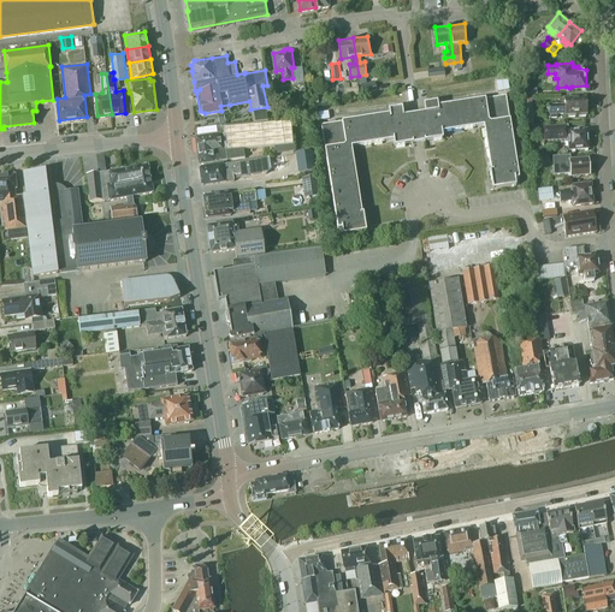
[(378,88),(377,81),(361,83),(362,90),(378,88)]
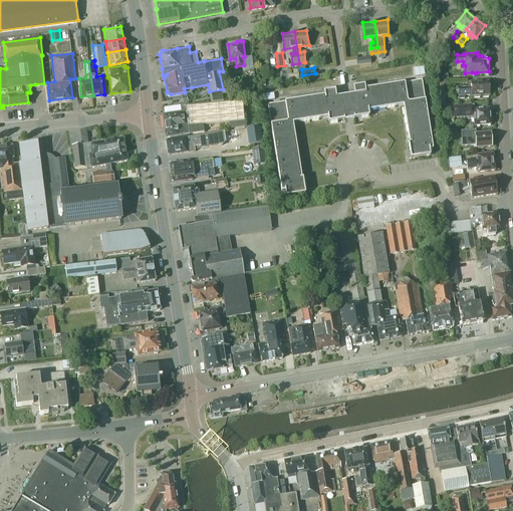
[(426,97),(423,77),(405,79),(405,80),(365,86),(365,83),(354,85),(355,91),(346,93),(337,94),(336,88),(324,90),(325,93),(285,99),(268,102),(271,122),(282,189),(285,189),(286,195),(305,192),(303,176),(302,176),(293,121),(329,115),(329,120),(345,118),(350,117),(355,116),(370,113),(369,108),(405,103),(411,141),(409,141),(412,157),(432,154),(431,147),(434,147),(426,97)]
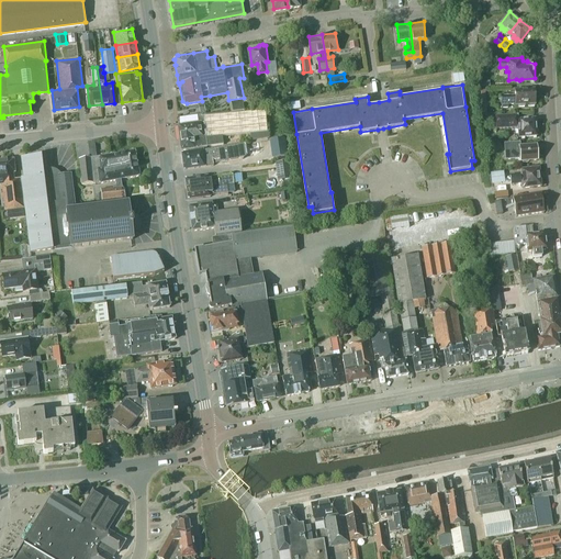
[(536,103),(535,87),(515,88),(516,93),(502,93),(503,103),(516,102),(516,103),(519,103),(519,104),(526,104),(526,102),(529,102),(529,104),(535,104),(535,103),(536,103)]
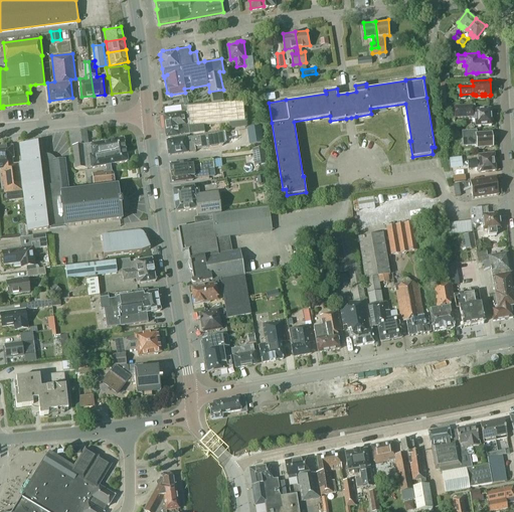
[(245,119),(243,100),(205,103),(183,107),(184,112),(164,114),(166,136),(205,130),(204,123),(245,119)]
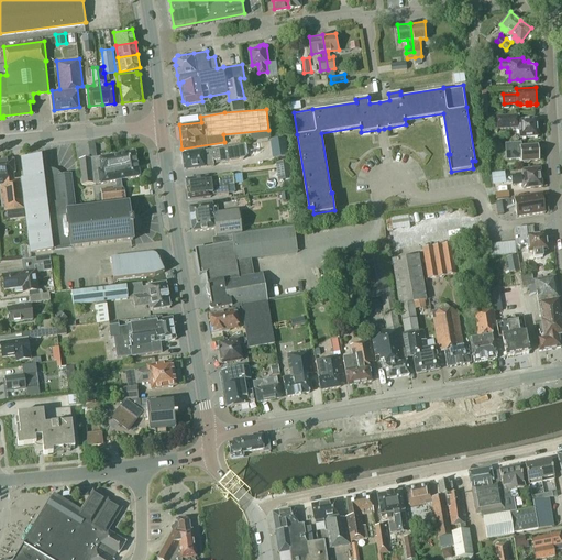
[(519,118),(519,113),(496,116),(497,128),(520,125),(521,135),(539,134),(538,117),(519,118)]
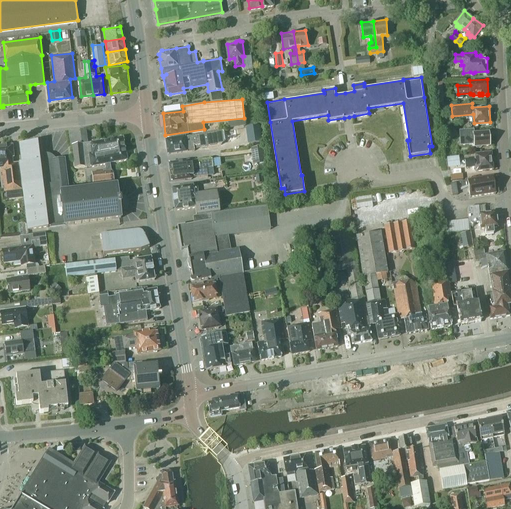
[(475,132),(474,128),(460,129),(461,144),(475,143),(475,146),(476,145),(478,146),(481,146),(482,145),(490,144),(490,143),(492,141),(491,138),(490,137),(489,131),(475,132)]
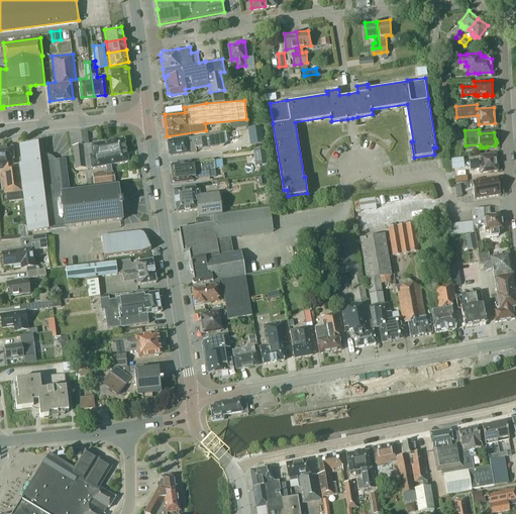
[(227,140),(225,130),(198,134),(168,138),(170,153),(197,149),(196,144),(227,140)]
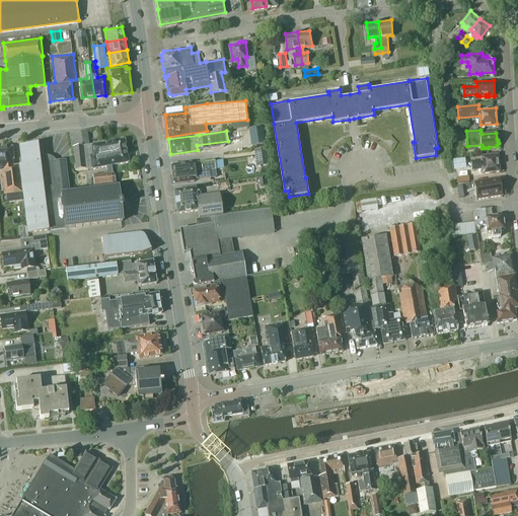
[(106,154),(128,150),(126,137),(100,142),(100,140),(73,144),(76,167),(92,165),(91,154),(105,151),(106,154)]
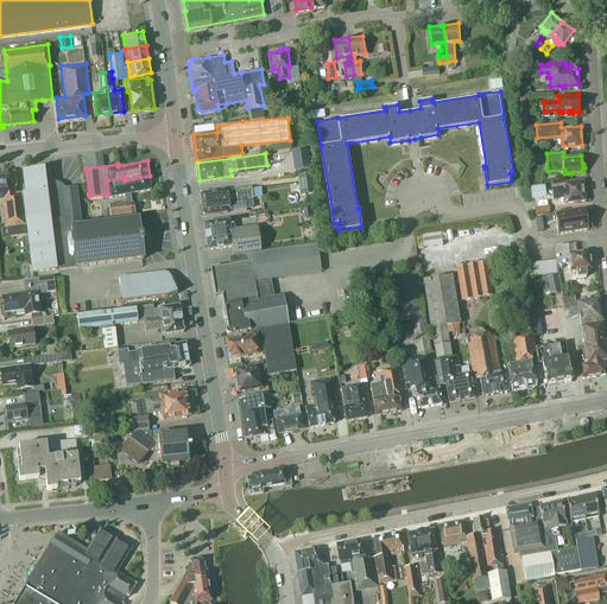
[(27,222),(31,258),(32,271),(58,268),(58,266),(61,266),(61,267),(76,266),(75,264),(77,264),(145,255),(143,240),(145,239),(144,233),(141,233),(140,216),(82,224),(77,185),(68,188),(64,183),(59,180),(55,180),(50,180),(49,182),(48,183),(45,166),(24,169),(26,190),(23,190),(26,222),(27,222)]
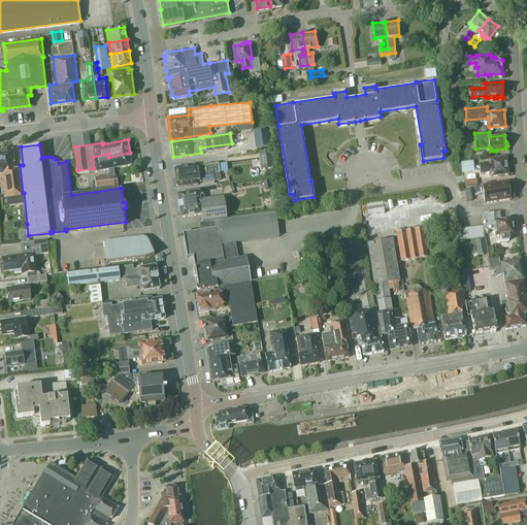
[(0,173),(2,196),(23,193),(20,165),(13,166),(12,160),(14,159),(13,148),(0,149),(0,173)]
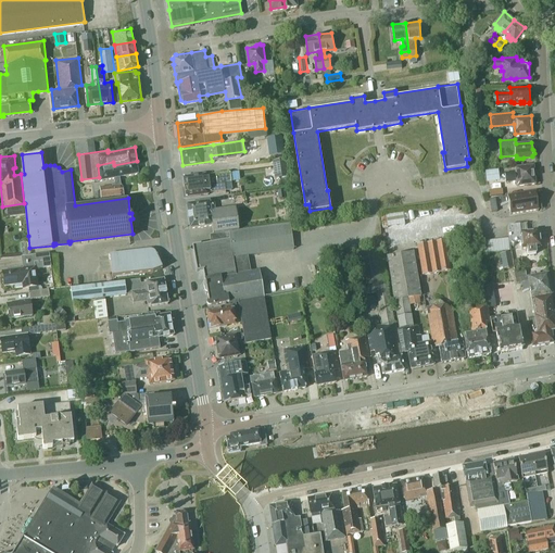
[(289,174),(287,156),(273,159),(275,176),(289,174)]
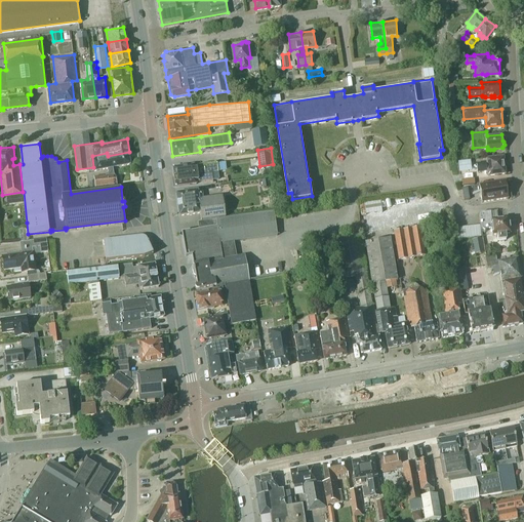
[(131,162),(129,152),(108,156),(107,153),(92,156),(93,167),(94,168),(109,166),(110,170),(107,171),(107,173),(95,174),(96,185),(115,183),(114,172),(115,172),(114,165),(131,162)]
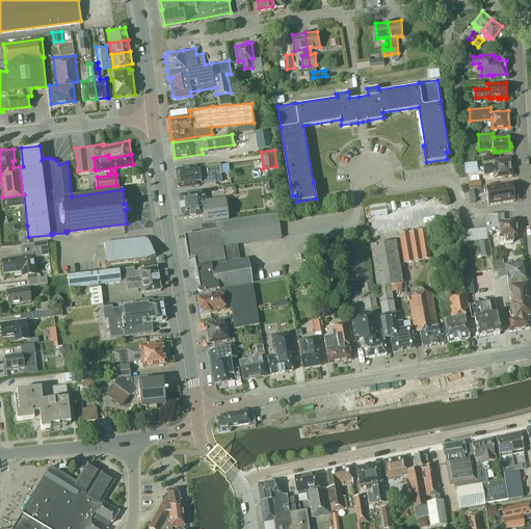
[(512,175),(510,157),(494,159),(494,162),(483,163),(484,173),(495,172),(495,177),(512,175)]
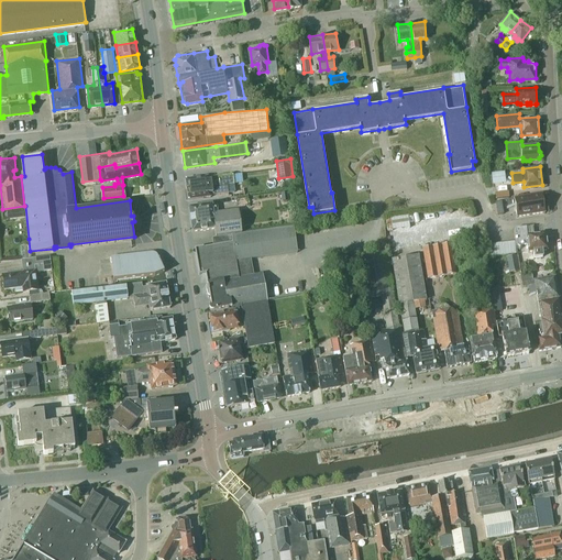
[(508,168),(495,169),(496,180),(509,179),(508,168)]
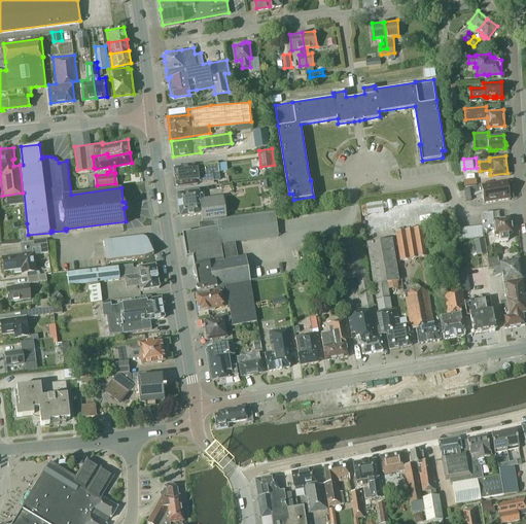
[(214,178),(214,172),(213,170),(219,169),(218,162),(207,163),(196,164),(196,163),(174,166),(177,184),(198,181),(198,179),(200,178),(200,180),(214,178)]
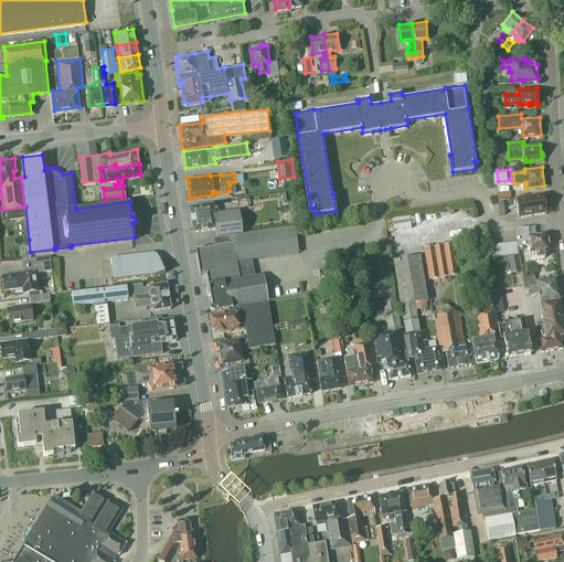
[(547,212),(544,193),(509,199),(510,204),(517,203),(519,216),(547,212)]
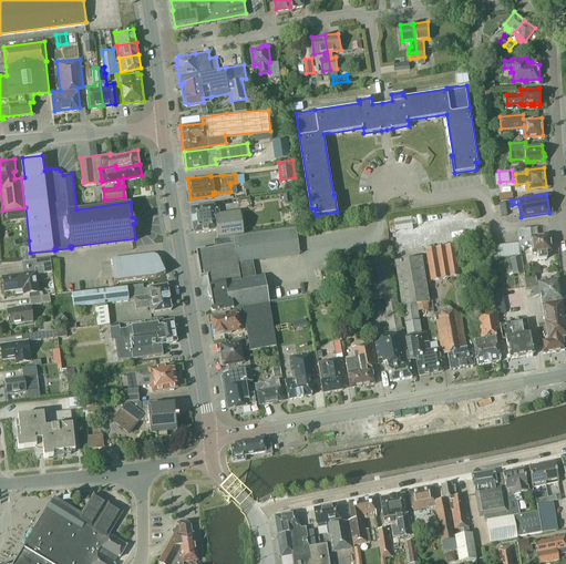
[(215,204),(214,203),(192,206),(195,231),(217,227),(218,235),(244,232),(240,208),(220,212),(219,203),(215,204)]
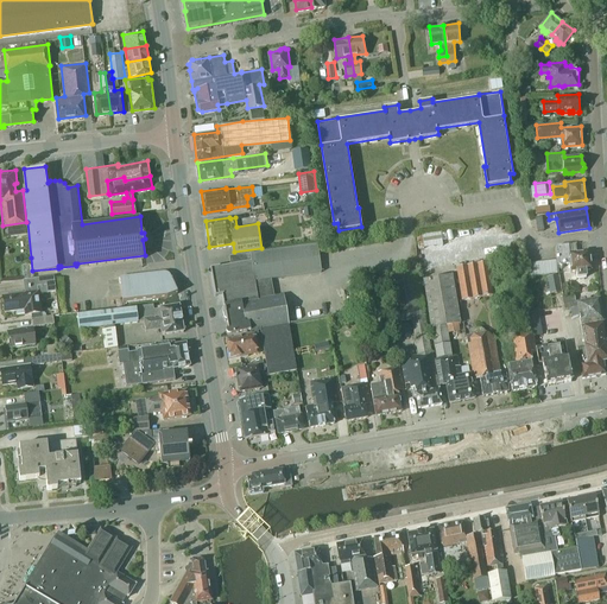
[(421,231),(422,245),(448,241),(446,228),(421,231)]
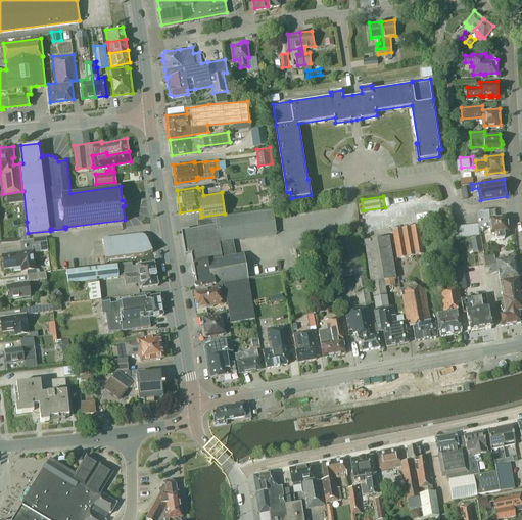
[(277,232),(274,208),(198,219),(199,226),(181,229),(185,252),(191,251),(193,263),(191,264),(194,285),(196,286),(224,281),(231,321),(254,317),(244,252),(236,253),(233,238),(277,232)]
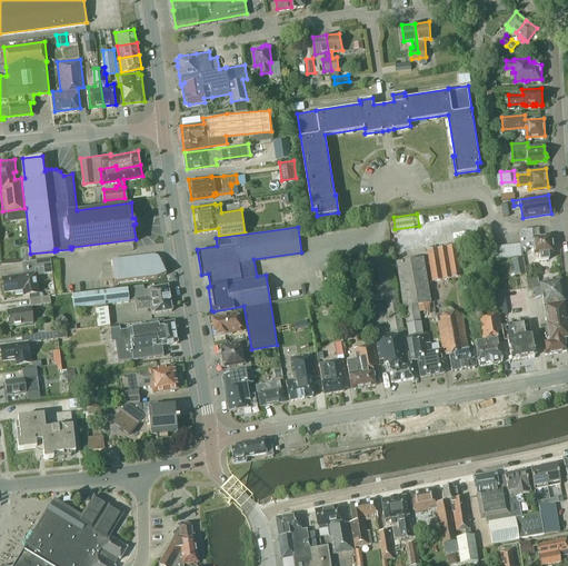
[(521,242),(521,247),(534,246),(534,252),(540,252),(540,258),(549,257),(548,251),(554,251),(552,249),(555,249),(554,242),(552,242),(551,236),(539,237),(539,235),(532,236),(531,228),(519,229),(521,242)]
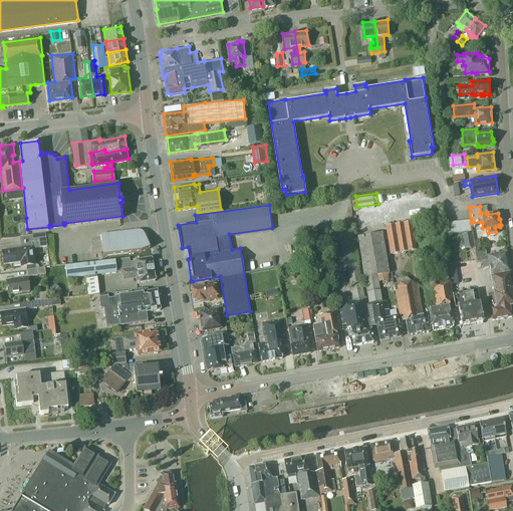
[(472,229),(471,223),(471,219),(442,222),(443,232),(472,229)]
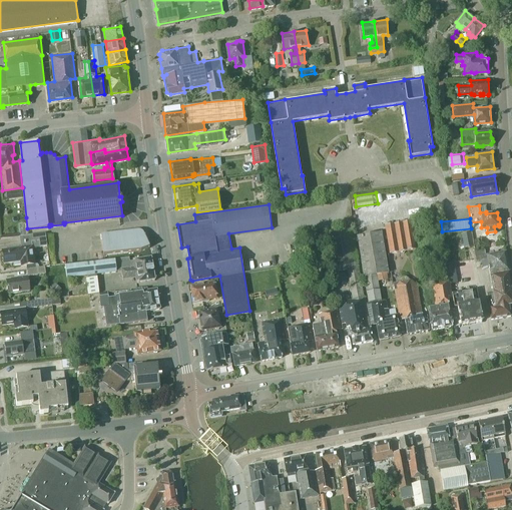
[(417,248),(412,220),(386,224),(391,252),(417,248)]
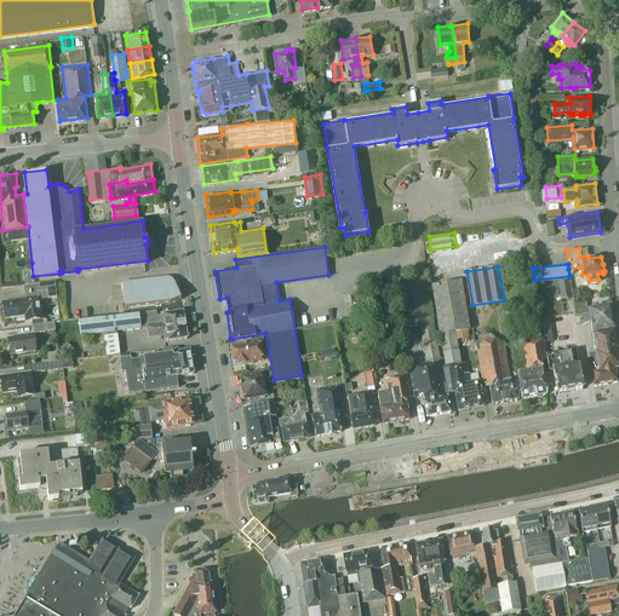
[(441,358),(425,274),(395,280),(403,326),(422,323),(428,361),(416,362),(414,357),(408,358),(414,389),(419,387),(420,393),(423,392),(424,399),(425,399),(428,414),(452,410),(442,358),(441,358)]
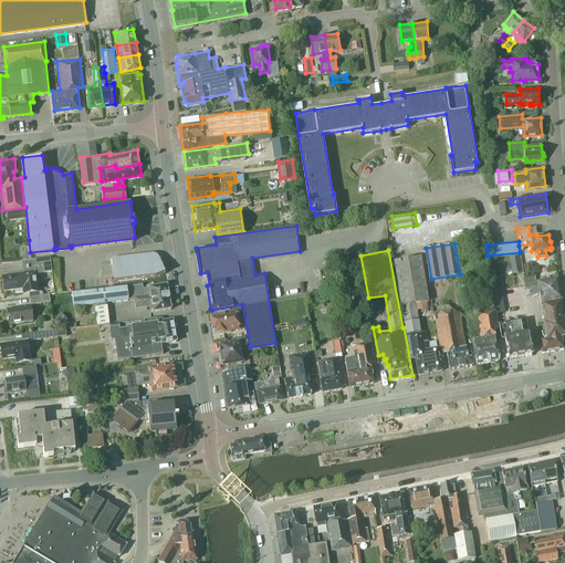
[(155,251),(154,251),(153,251),(112,256),(115,280),(156,275),(157,274),(166,271),(159,254),(158,254),(158,253),(157,252),(156,252),(156,251),(155,251)]
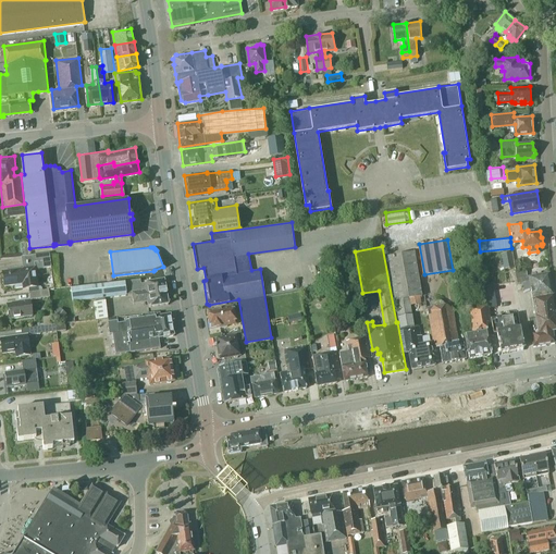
[(23,266),(21,266),(2,269),(4,283),(15,282),(15,285),(23,284),(23,286),(29,285),(29,291),(39,290),(38,283),(35,263),(34,259),(42,258),(44,265),(45,267),(51,266),(49,249),(22,254),(23,266)]
